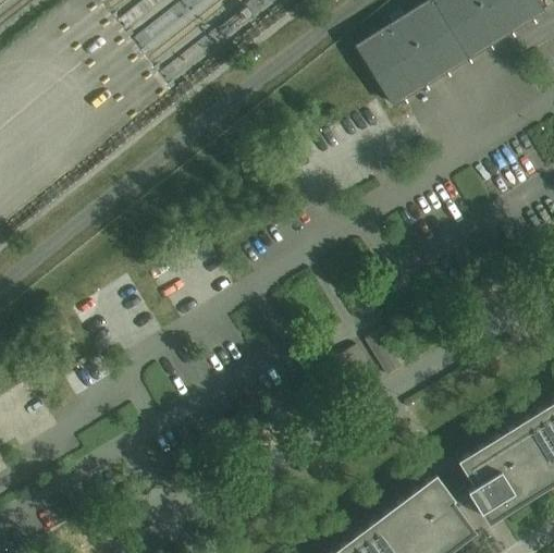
[(438,0),(406,20),(394,27),(359,49),(395,107),(545,13),(537,0),(438,0)]
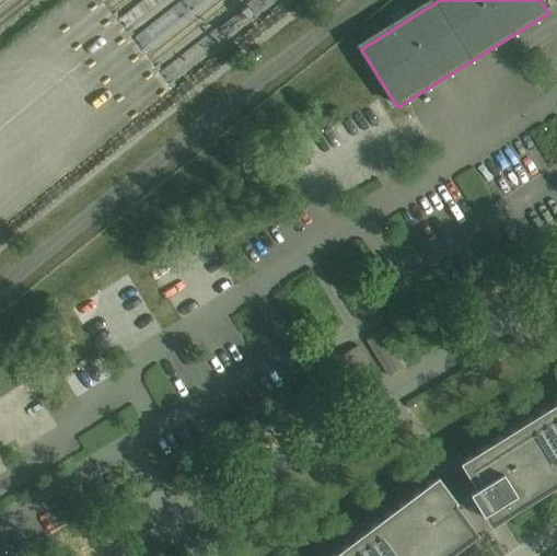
[(412,367),(390,332),(369,344),(391,380),(412,367)]
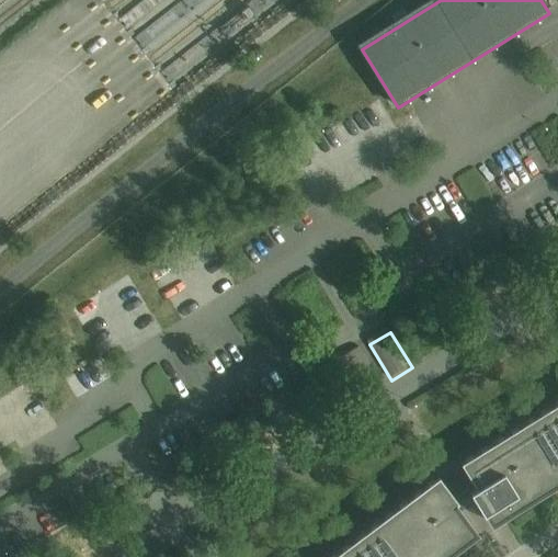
[(384,386),(361,350),(340,363),(363,399),(384,386)]
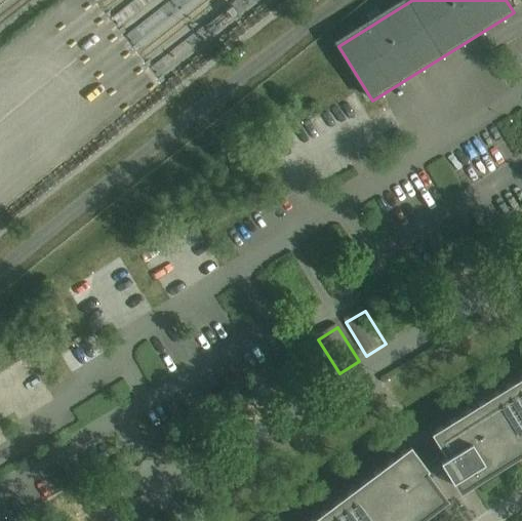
[(521,381),(433,436),(447,459),(442,464),(454,484),(456,483),(463,493),(473,486),(474,487),(482,482),(479,477),(488,471),(491,476),(521,455),(521,381)]
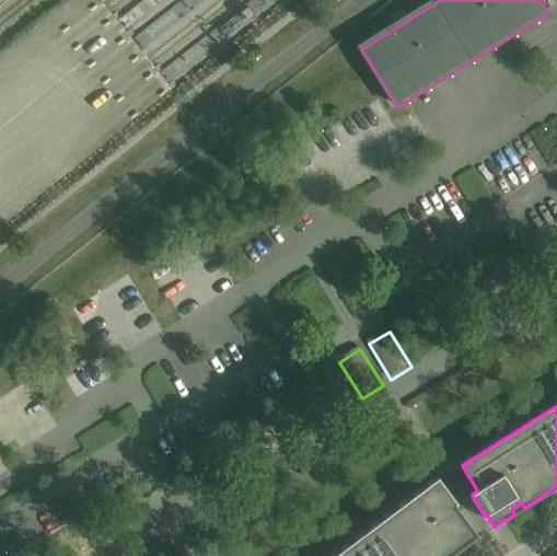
[(440,478),(337,555),(444,555),(453,555),(477,536),(455,508),(460,505),(440,478)]
